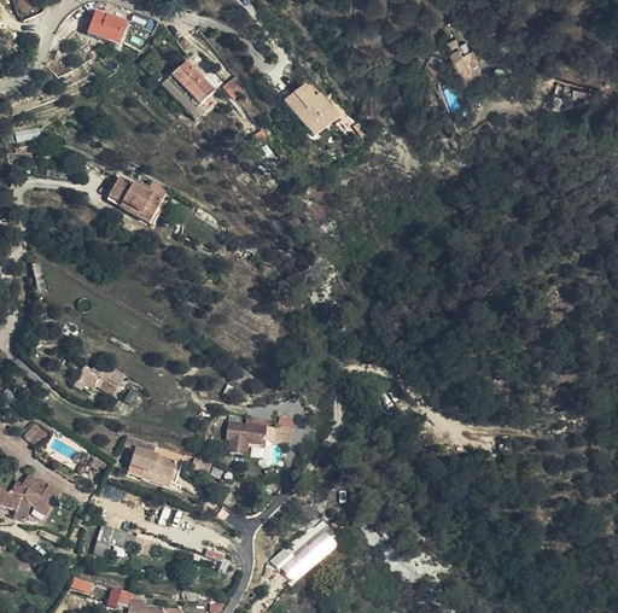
[(118,42),(127,21),(106,12),(106,13),(97,10),(91,25),(88,31),(118,42)]
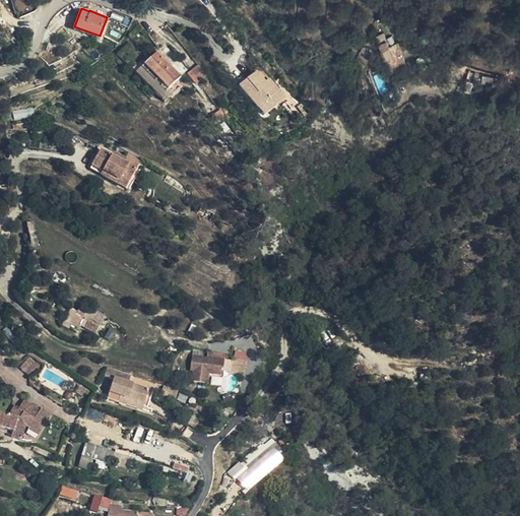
[(388,67),(406,60),(398,39),(389,43),(384,29),(375,34),(388,67)]
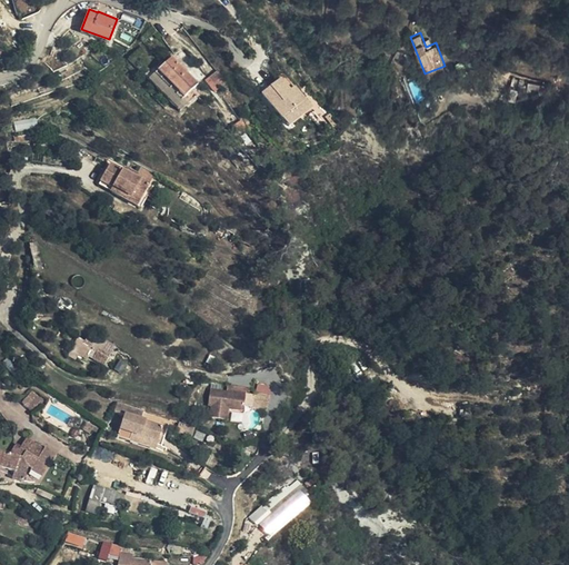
[(427,45),(432,42),(429,35),(423,37),(427,45)]
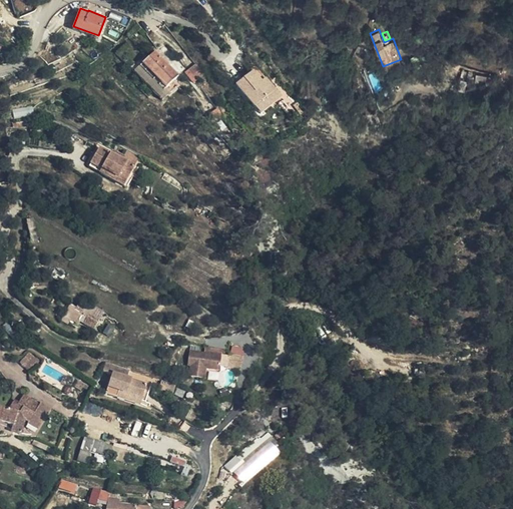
[(177,74),(154,50),(134,69),(162,98),(169,90),(165,85),(177,74)]
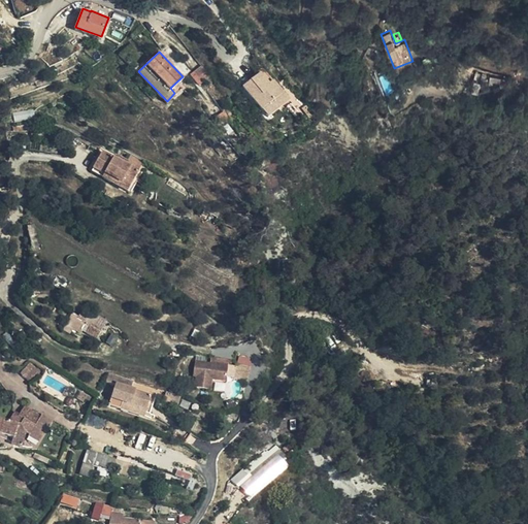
[(199,83),(209,73),(202,64),(191,72),(199,83)]
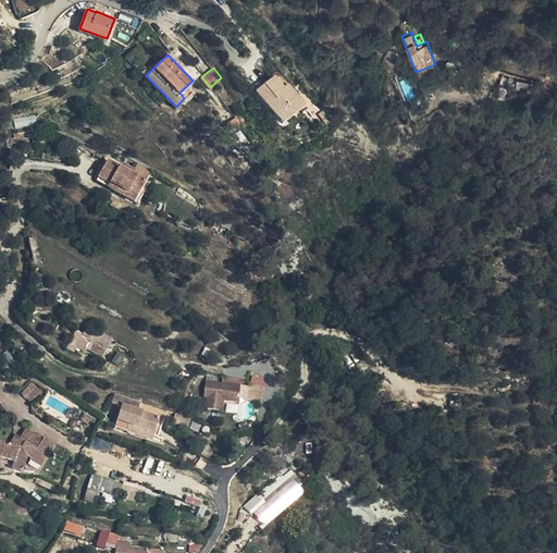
[(275,75),(256,91),(276,115),(299,95),(292,85),(287,89),(284,86),(275,75)]
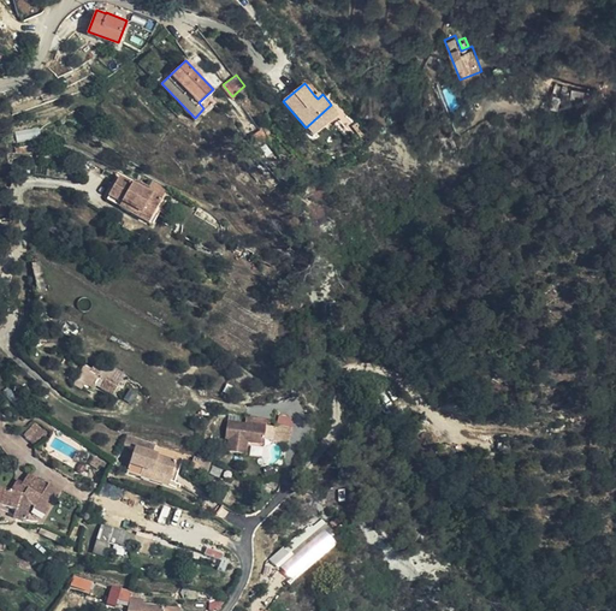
[(331,105),(306,128),(313,135),(338,113),(331,105)]
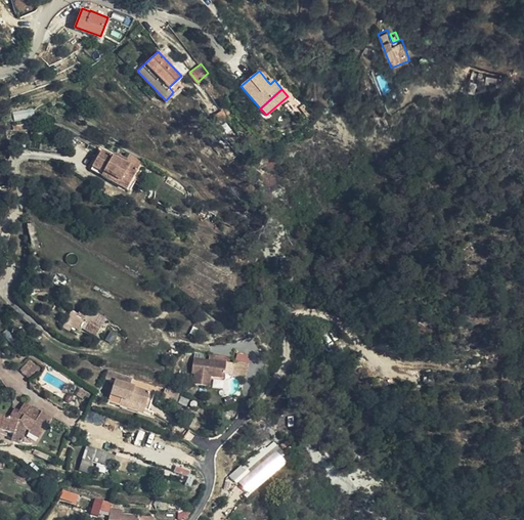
[(306,117),(312,112),(305,101),(299,105),(306,117)]
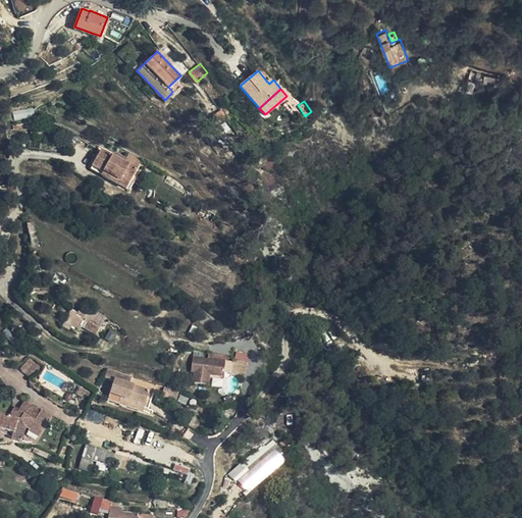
[(214,112),(209,103),(204,106),(209,115),(214,112)]
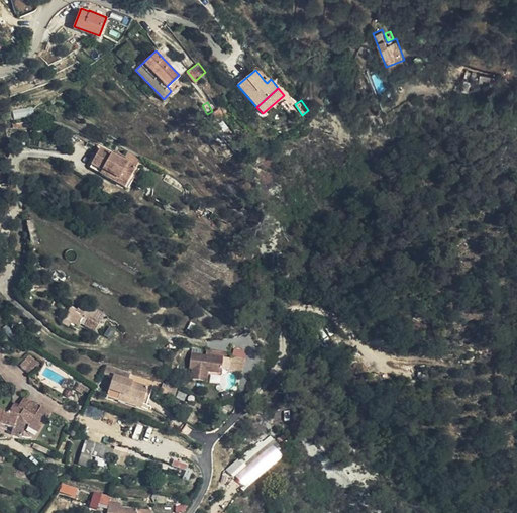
[(233,127),(224,115),(223,115),(218,108),(214,111),(227,132),(233,127)]
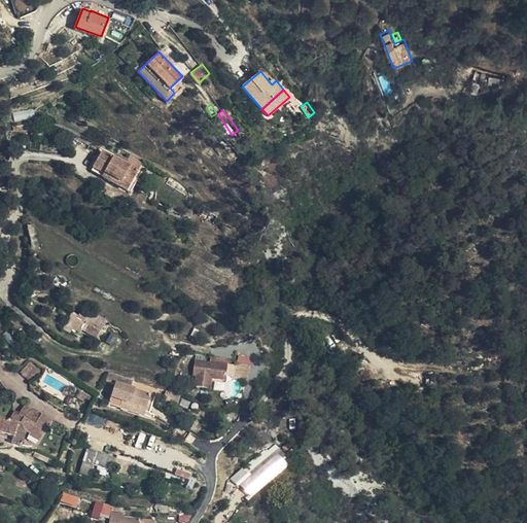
[(115,158),(102,150),(93,165),(104,171),(103,175),(111,179),(112,176),(120,180),(123,178),(130,181),(137,169),(126,163),(115,158)]
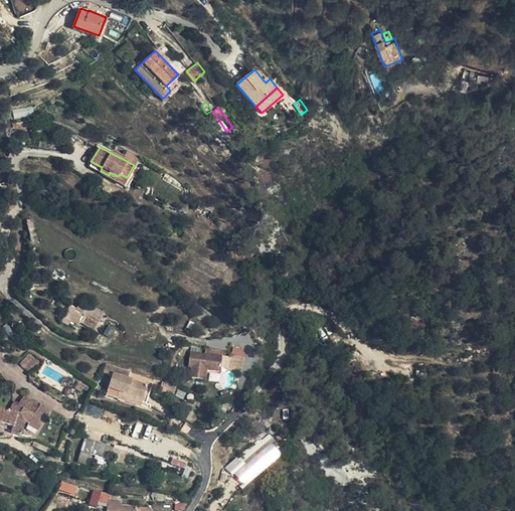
[(115,150),(113,154),(123,159),(126,155),(115,150)]
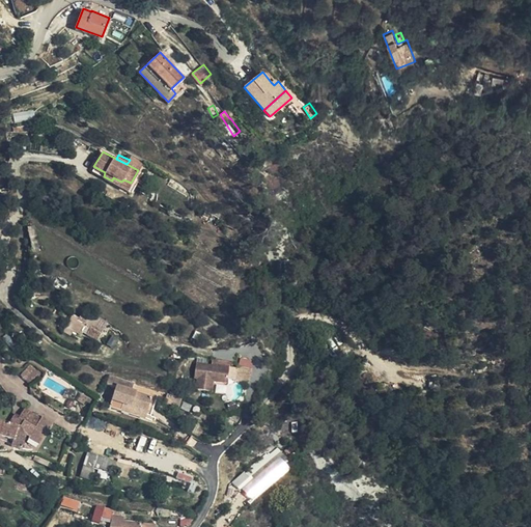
[(105,172),(93,166),(91,170),(104,176),(105,172)]
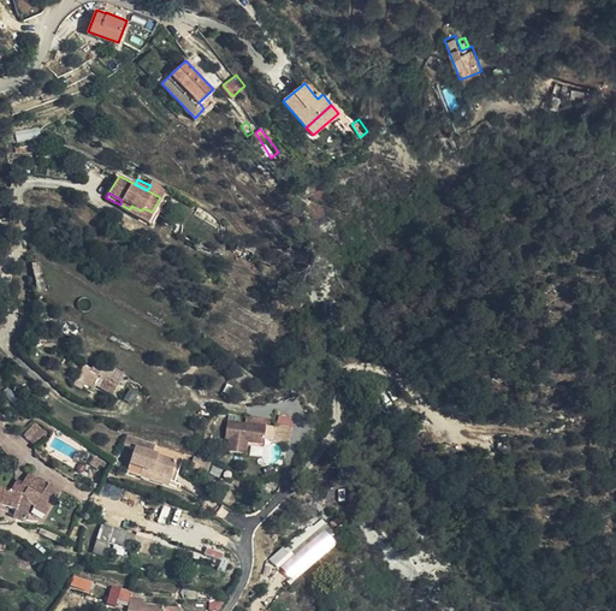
[(130,209),(153,223),(157,214),(152,212),(143,208),(141,211),(131,206),(130,209)]
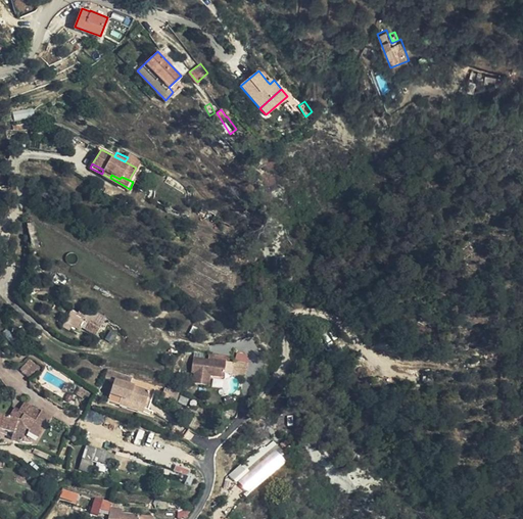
[(40,192),(48,196),(52,186),(45,183),(40,192)]
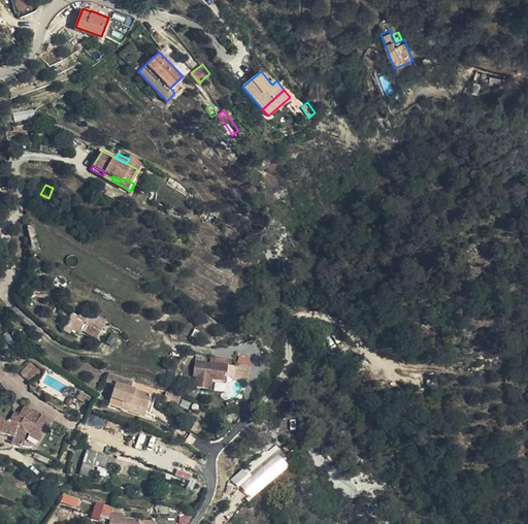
[(96,335),(100,328),(72,312),(67,319),(96,335)]
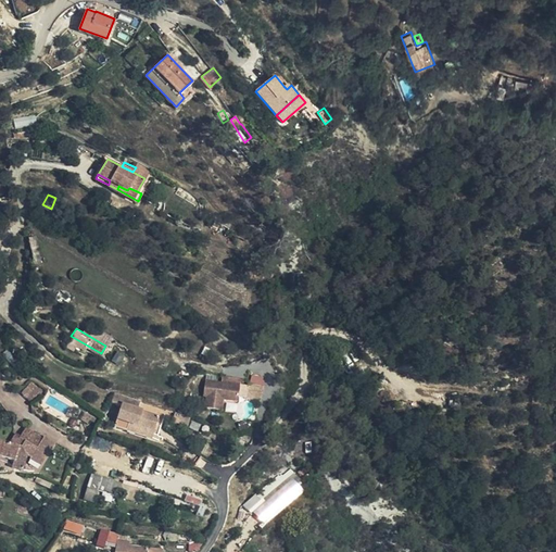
[(234,401),(237,385),(204,376),(200,392),(203,393),(200,404),(216,409),(219,398),(234,401)]
